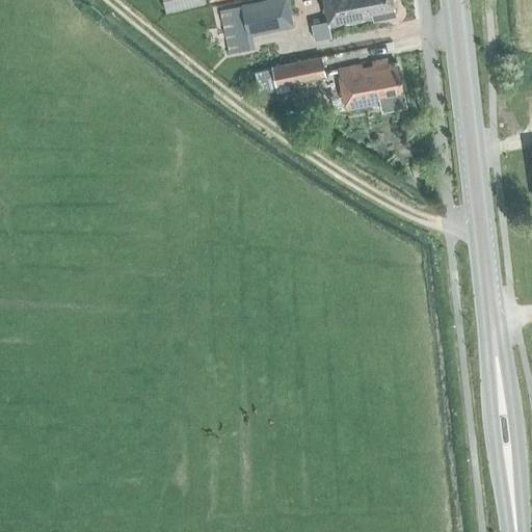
[(205,2),(204,0),(162,0),(165,11),(205,2)]
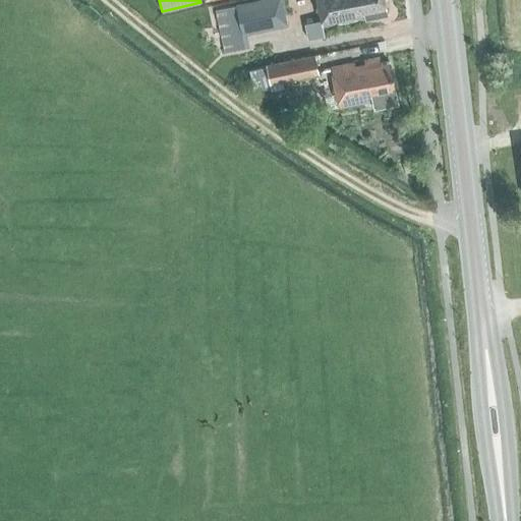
[(287,25),(281,0),(256,0),(235,5),(215,10),(224,52),(244,48),(241,36),(287,25)]
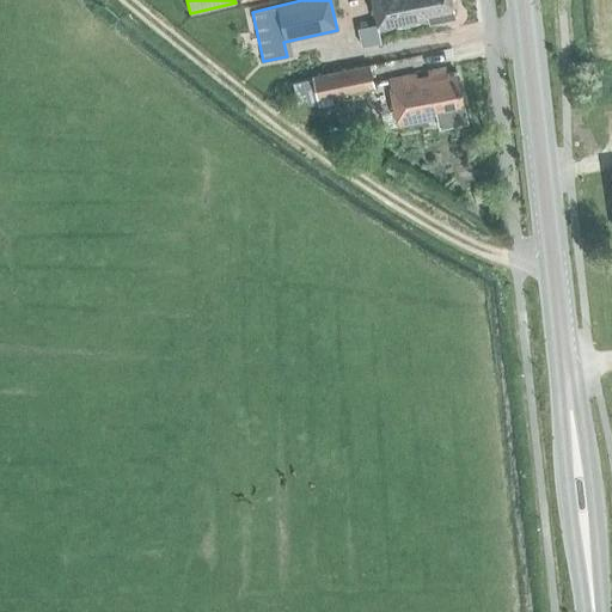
[(371,0),(375,23),(356,28),(361,47),(380,43),(378,32),(454,17),(450,0),(371,0)]
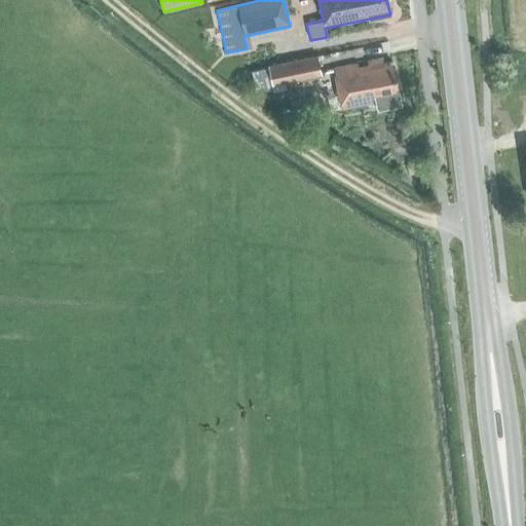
[(320,74),(316,55),(268,65),(268,67),(248,71),(256,87),(320,74)]
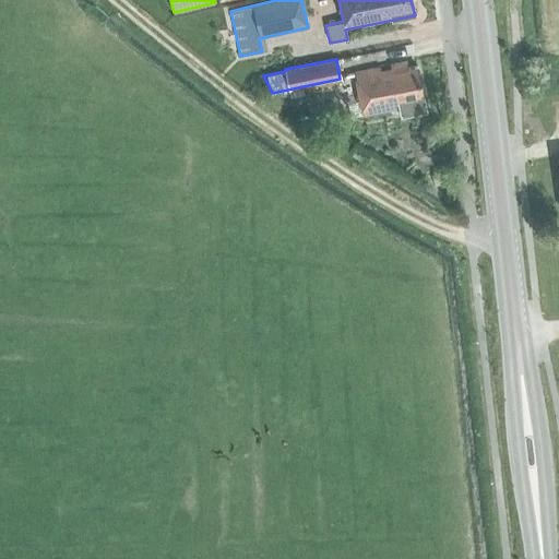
[(380,71),(380,68),(354,73),(363,116),(400,107),(400,105),(424,99),(416,67),(407,69),(406,62),(391,66),(391,69),(380,71)]
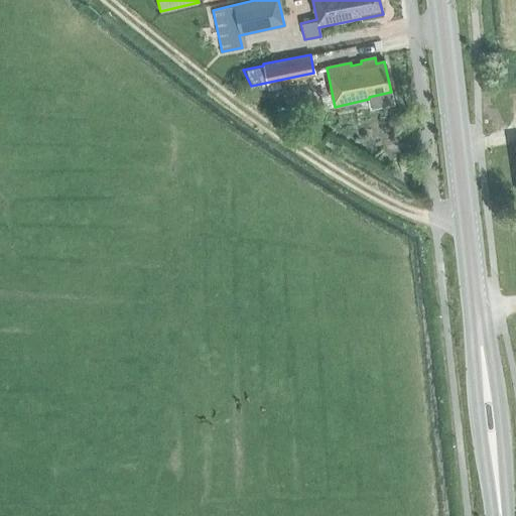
All buildings are outlined.
